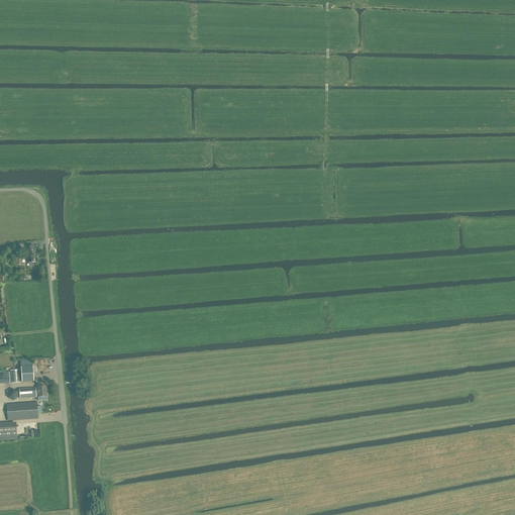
[(25,248),(24,248),(26,262),(33,261),(31,244),(25,244),(25,248)]
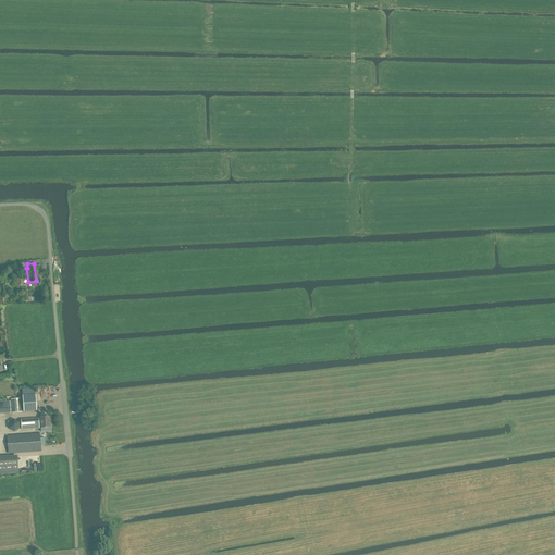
[(33,386),(21,386),(22,410),(34,409),(33,386)]
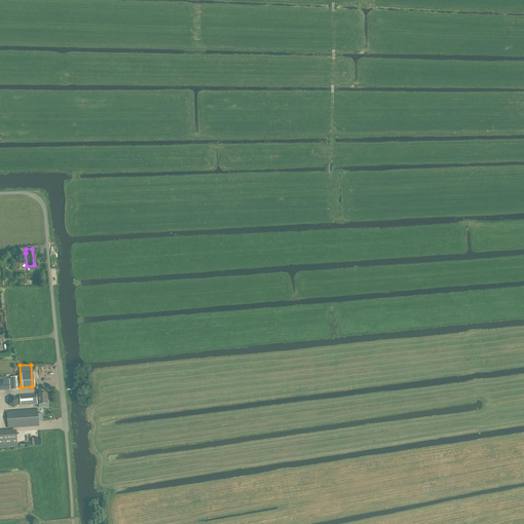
[(9,387),(19,387),(17,374),(8,375),(9,387)]
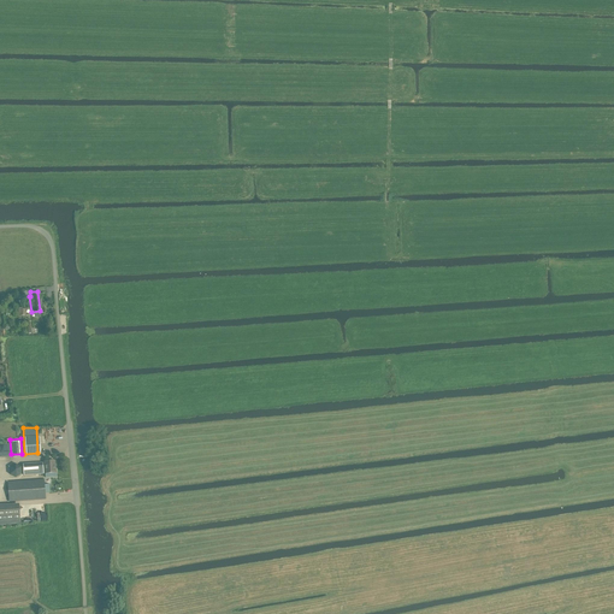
[(53,471),(52,459),(42,460),(42,465),(40,465),(40,461),(21,462),(22,473),(41,472),(53,471)]
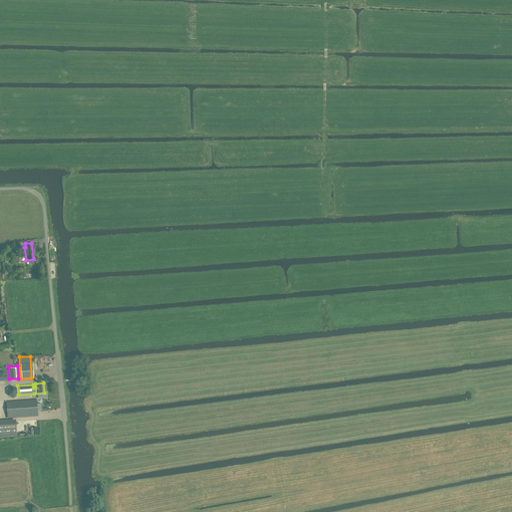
[(5,417),(36,415),(34,399),(4,401),(5,417)]
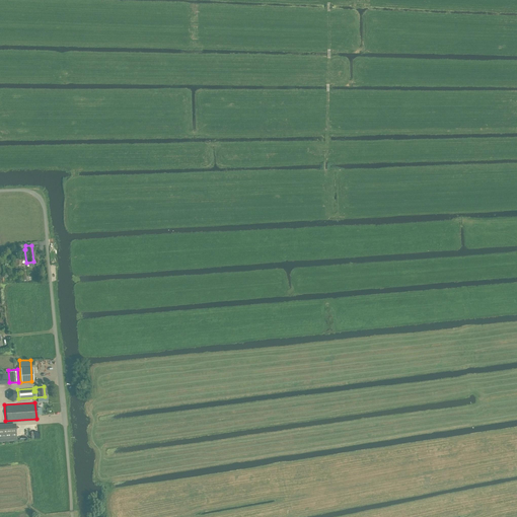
[(3,425),(5,441),(15,440),(14,424),(3,425)]
